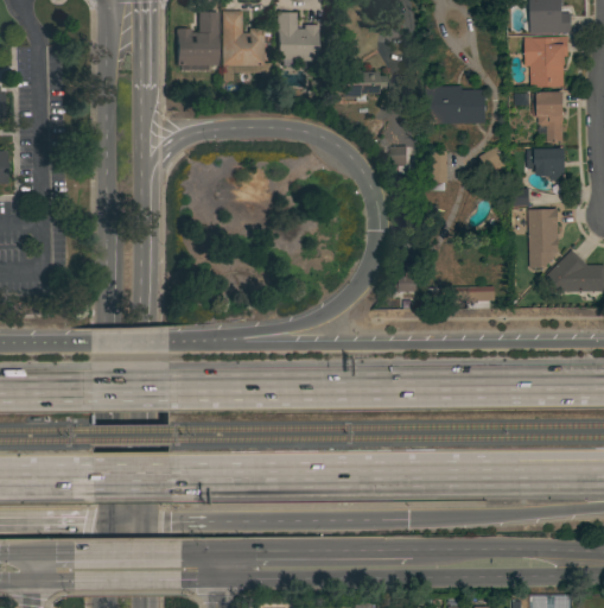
[(533,35),(532,0),(565,0),(566,7),(564,7),(564,13),(572,13),(573,33),(533,35)]
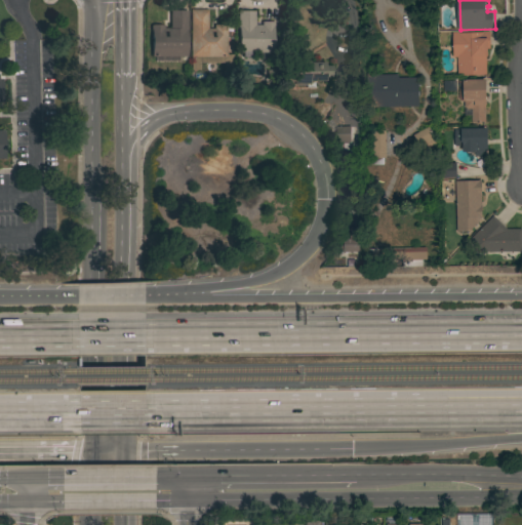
[(209,29),(215,29),(215,25),(229,25),(228,54),(237,54),(237,70),(226,70),(226,63),(201,63),(201,70),(192,70),(193,56),(192,56),(192,9),(209,9),(209,29)]
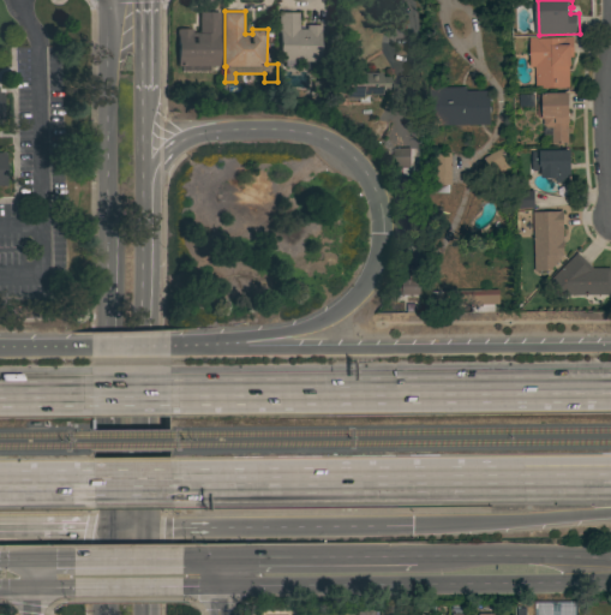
[(180,66),(180,36),(179,36),(179,30),(181,30),(181,29),(192,29),(192,30),(195,30),(195,33),(202,33),(202,12),(222,12),(221,35),(221,66),(180,66)]
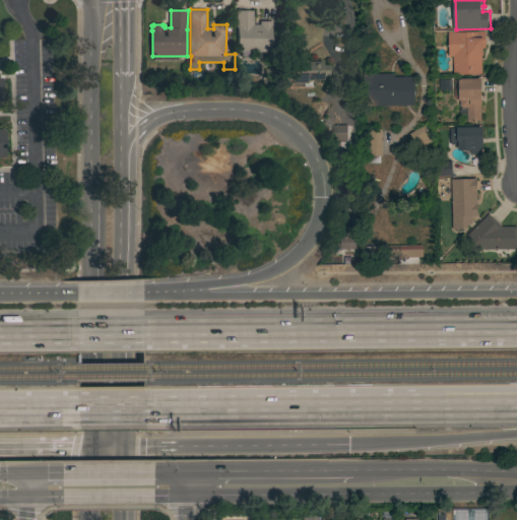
[(267,52),(267,58),(257,58),(257,52),(252,51),(251,57),(242,56),(242,52),(238,52),(239,27),(238,27),(238,10),(254,11),(254,24),(261,24),(261,21),(273,21),(273,26),(272,26),(272,52),(267,52)]
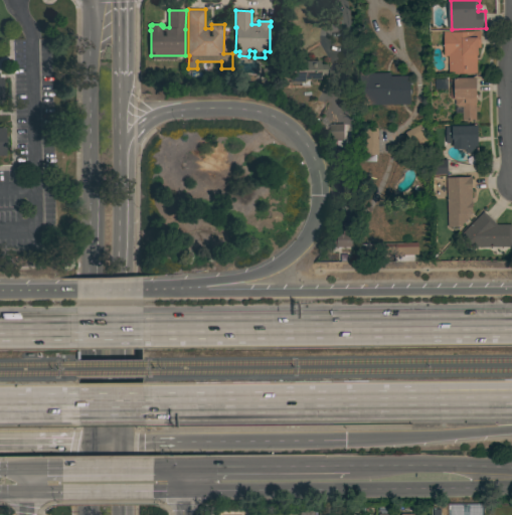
[(451,56),(446,56),(446,31),(482,31),(483,47),(480,47),(480,55),(479,55),(479,73),(451,74),(451,56)]
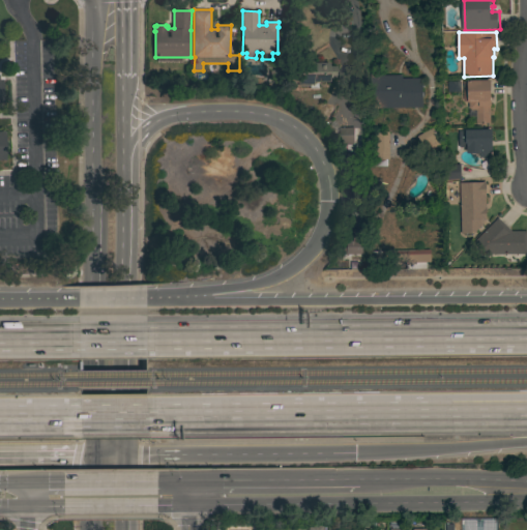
[(319,82),(319,89),(311,89),(311,86),(301,86),(301,85),(299,85),(298,64),(330,62),(330,66),(338,66),(339,78),(330,78),(330,82),(319,82)]
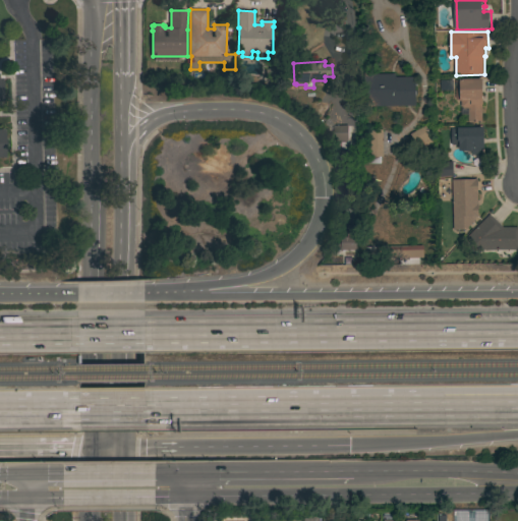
[(370,107),(370,74),(397,74),(398,77),(417,77),(418,106),(370,107)]
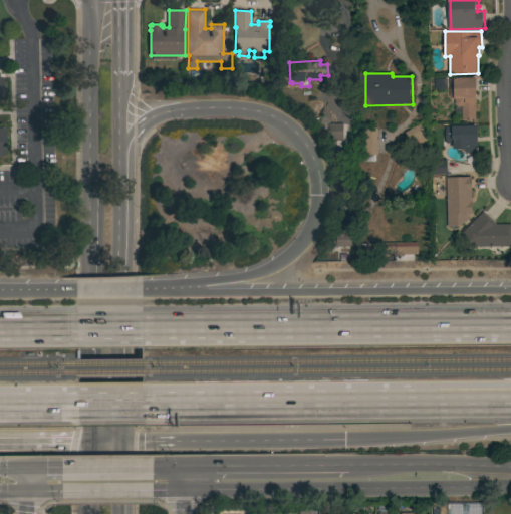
[(457,104),(456,99),(452,99),(451,79),(477,78),(478,103),(477,103),(477,119),(464,120),(464,106),(459,106),(457,104)]
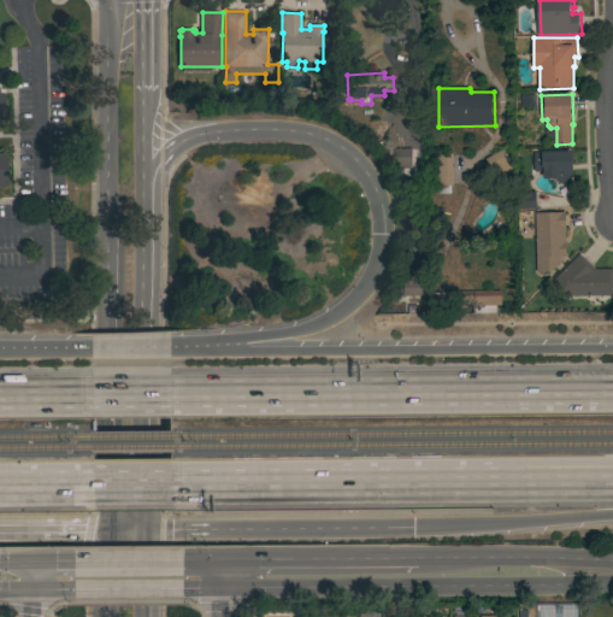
[(414,148),(414,177),(398,177),(398,150),(414,148)]
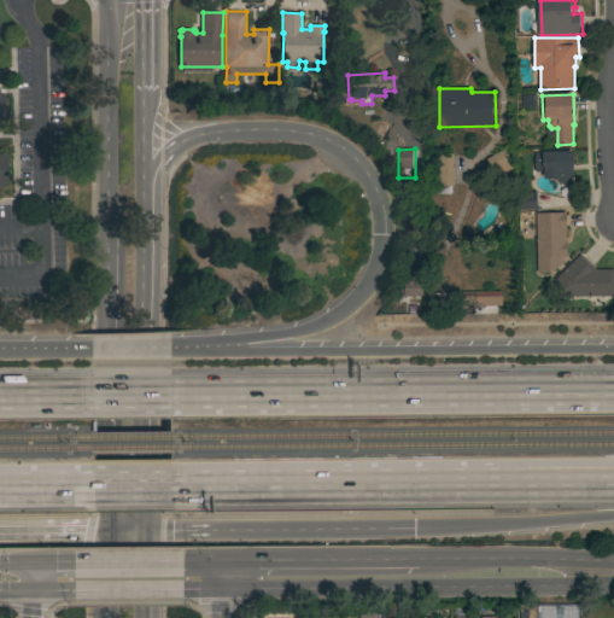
[(507,150),(518,169),(500,179),(489,159),(507,150)]
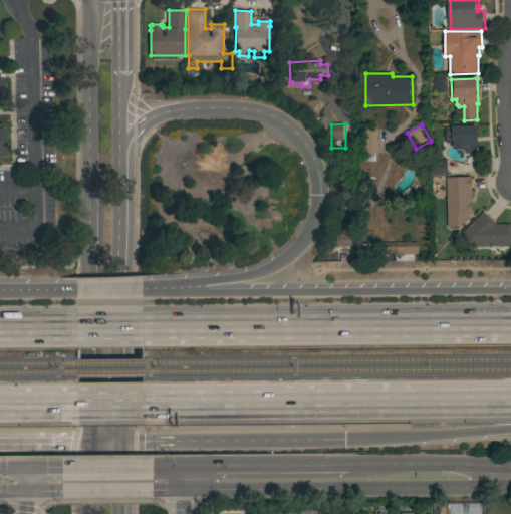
[(479,125),(480,153),(467,153),(467,149),(455,149),(454,140),(453,140),(453,126),(479,125)]
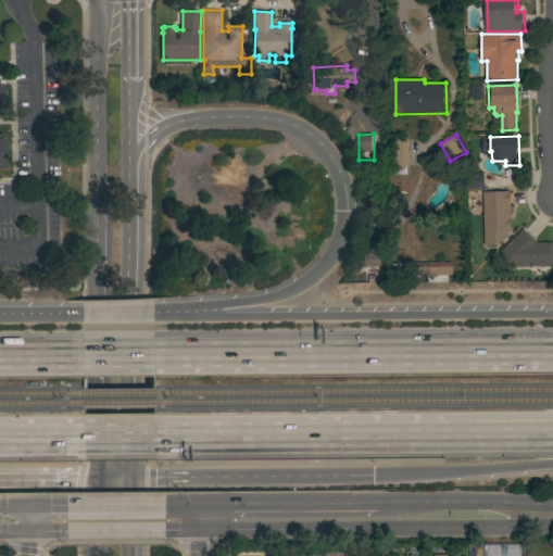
[(411,167),(409,167),(409,175),(394,175),(394,167),(392,167),(392,139),(411,139),(411,167)]
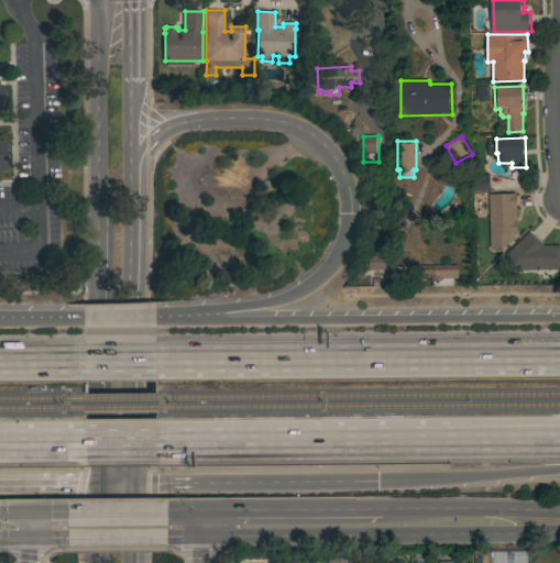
[(493,190),(474,191),(474,176),(492,175),(493,190)]
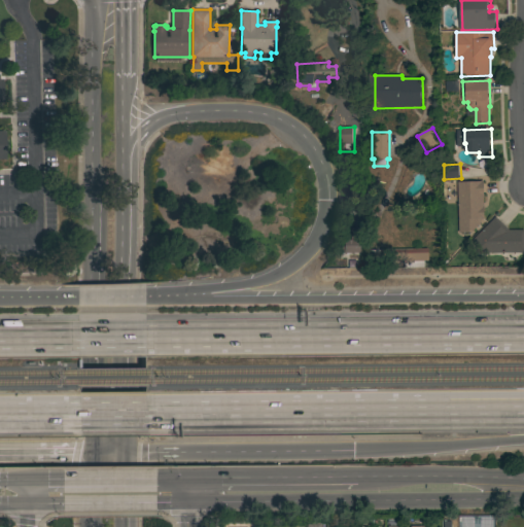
[(461,233),(459,182),(485,181),(486,218),(484,218),(484,220),(474,232),(461,233)]
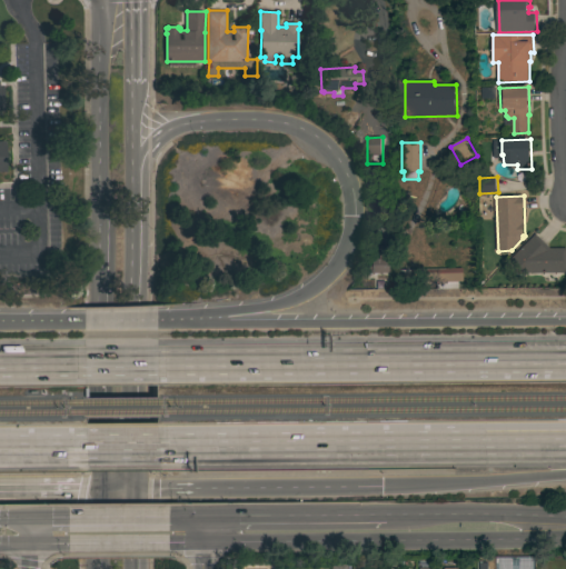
[(565,272),(527,272),(513,259),(537,235),(552,249),(565,248),(565,272)]
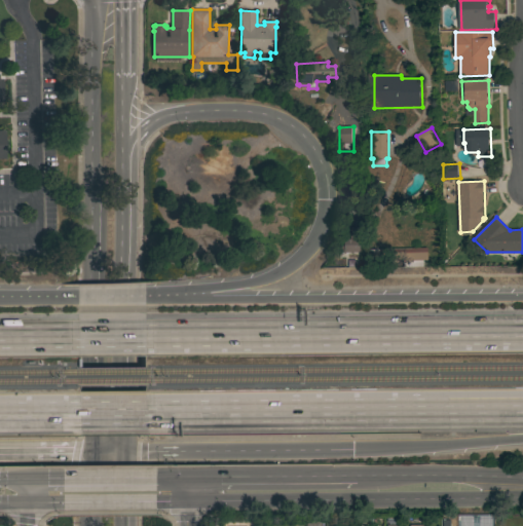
[(346,253),(346,252),(341,252),(341,239),(352,238),(352,227),(362,227),(362,252),(346,253)]
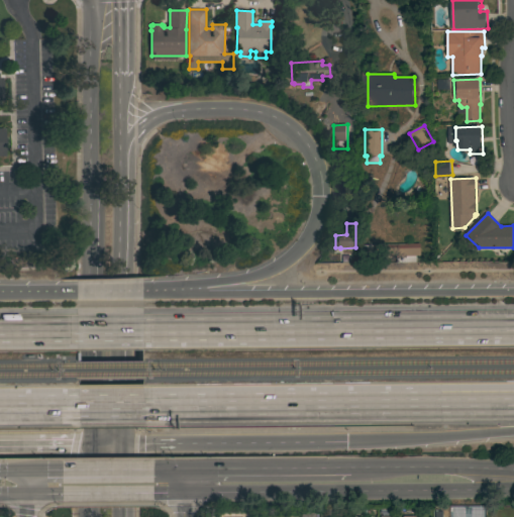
[(422,254),(423,254),(423,263),(397,263),(397,251),(387,252),(387,244),(422,243),(422,254)]
